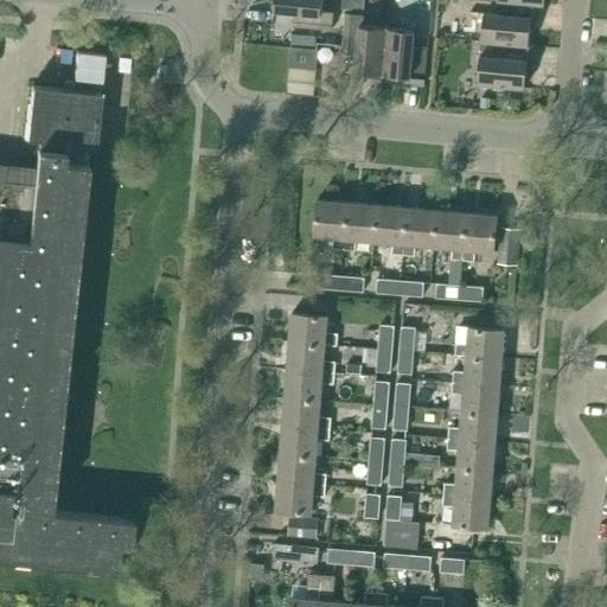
[(293,26),(332,30),(334,11),(321,11),(323,0),(275,0),(275,10),(294,11),(293,26)]
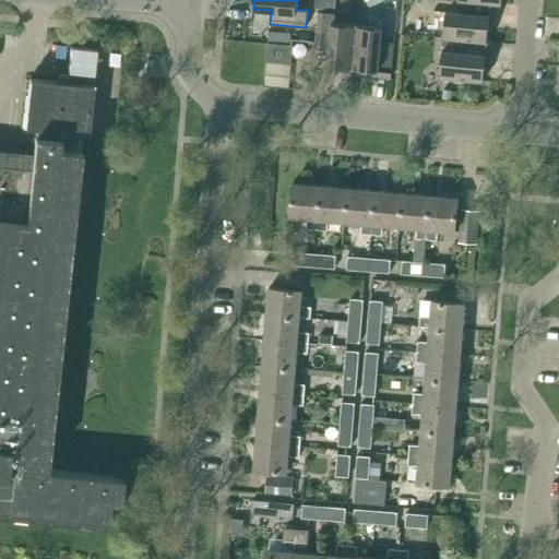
[(316,0),(316,8),(335,9),(336,0),(316,0)]
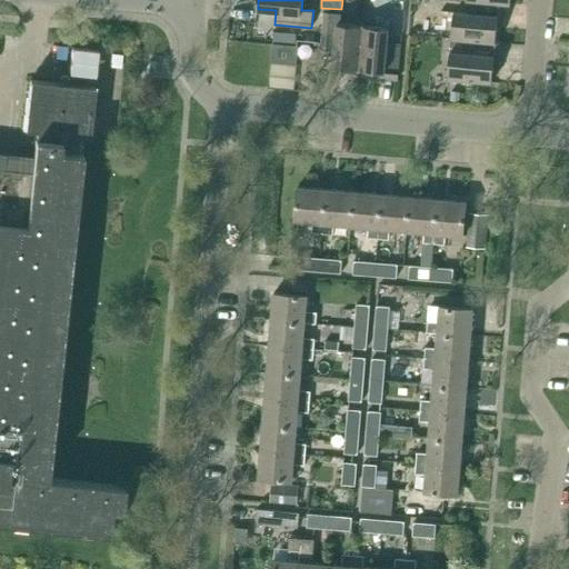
[(507,2),(481,0),(469,0),(469,12),(455,11),(451,38),(496,42),(496,41),(498,21),(505,22),(507,3),(507,2)]
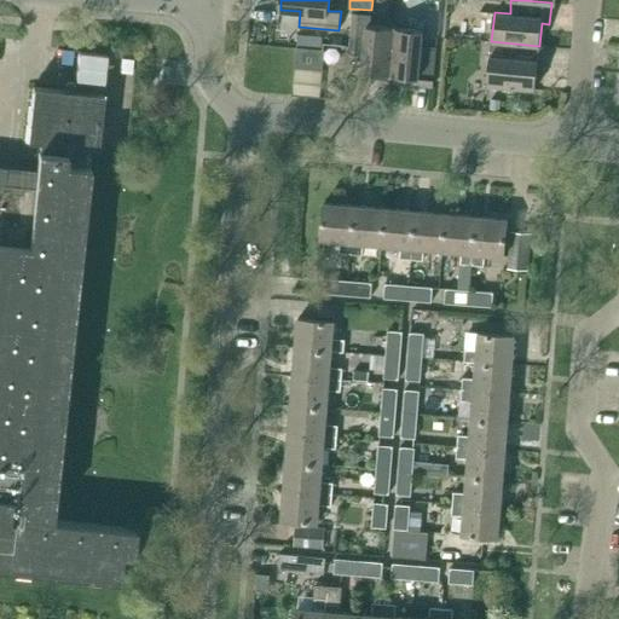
[(363,73),(391,75),(395,28),(370,25),(371,15),(353,12),(350,52),(364,55),(363,73)]
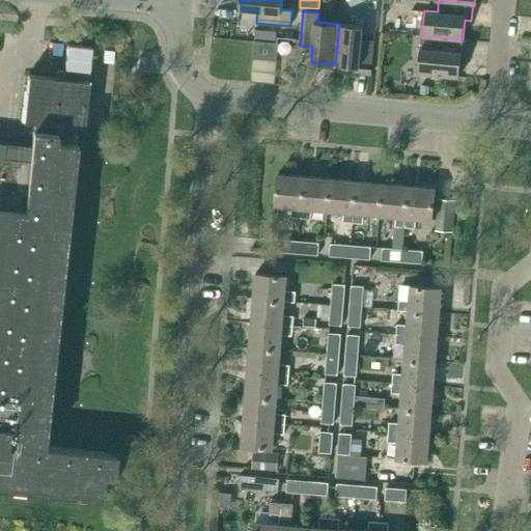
[(362,39),(363,26),(339,24),(335,64),(354,66),(353,73),(371,75),(374,40),(362,39)]
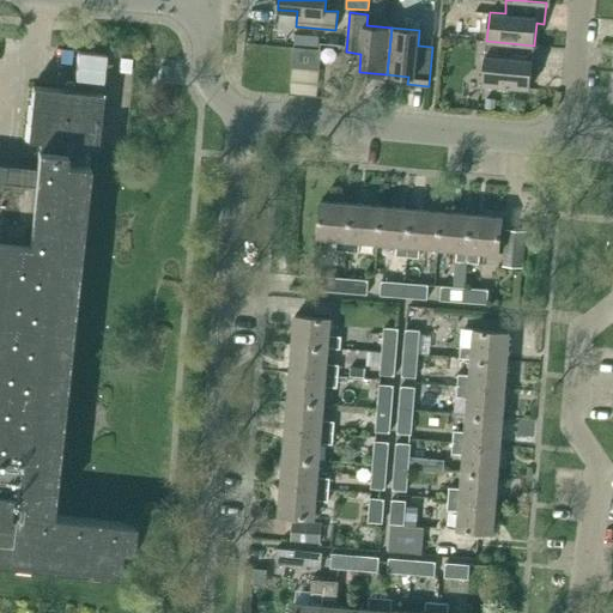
[(534,44),(534,46),(486,41),(486,55),(483,84),(530,87),(532,66),(539,66),(541,46),(534,44)]
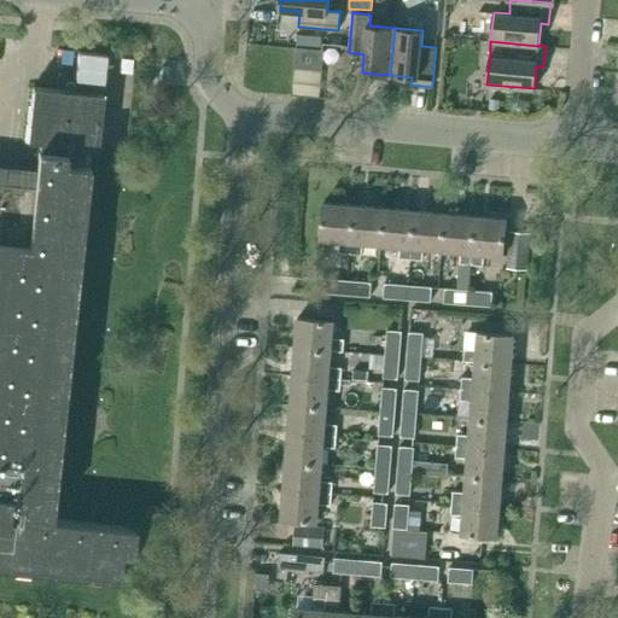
[(325,50),(297,47),(295,66),(322,69),(325,50)]
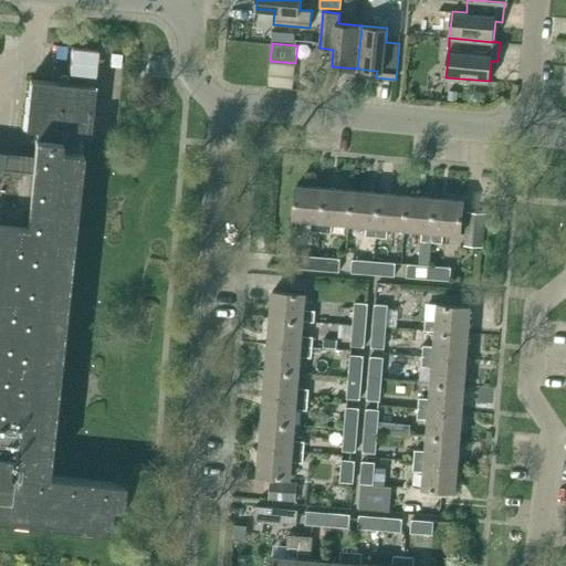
[(72,46),(69,73),(95,76),(97,50),(72,46)]
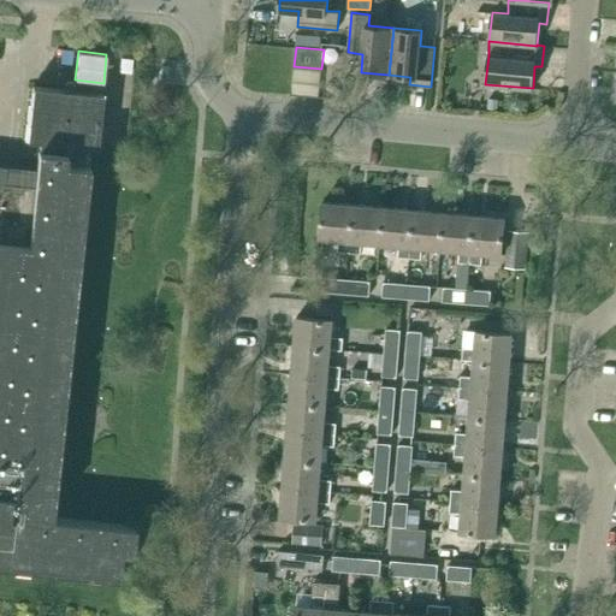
[(0,564),(119,578),(122,554),(132,555),(136,526),(53,516),(90,165),(65,163),(66,152),(78,153),(80,144),(92,147),(98,147),(98,146),(102,94),(34,86),(28,140),(40,141),(36,170),(0,166),(0,564)]
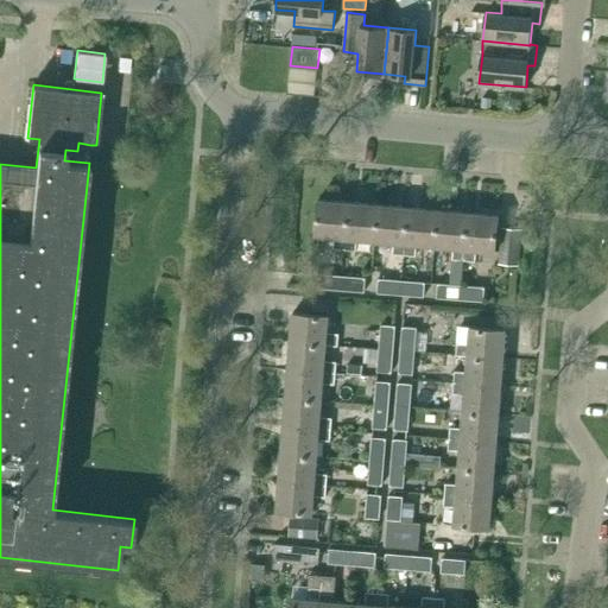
[(492,108),(493,99),(482,97),(481,107),(492,108)]
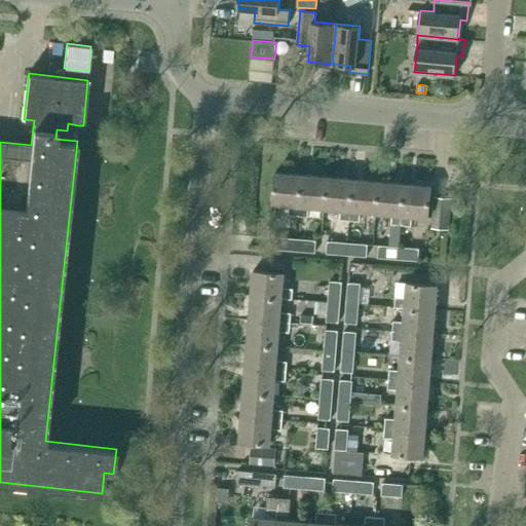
[(299,216),(300,207),(302,175),(276,173),(273,204),(290,205),(289,215),(299,216)]
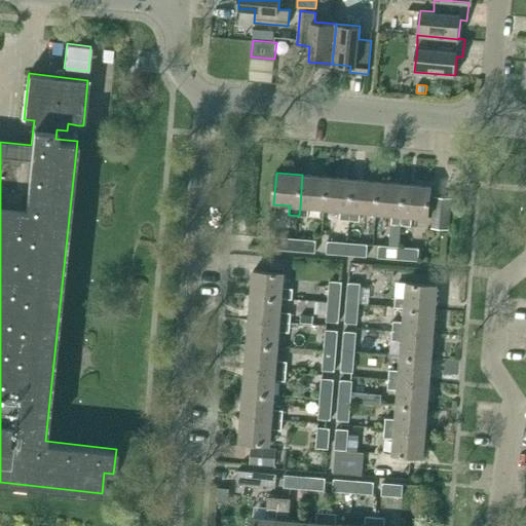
[(329,177),(302,175),(300,207),(299,216),(308,217),(309,208),(326,209),(329,177)]
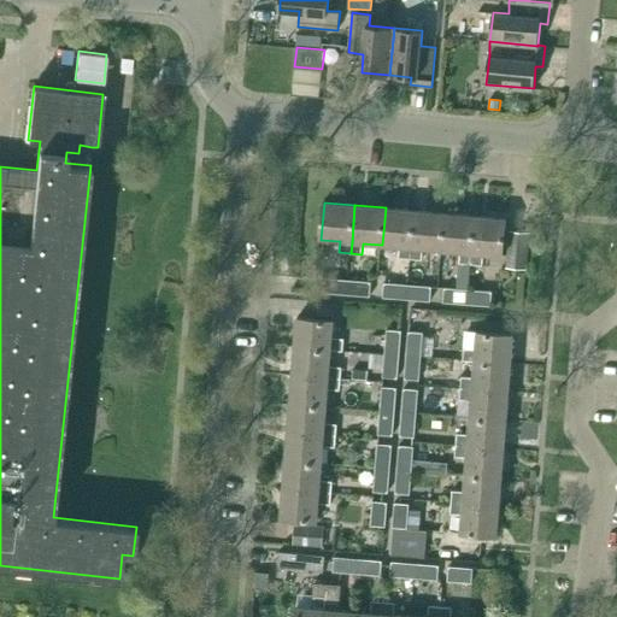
[(411,259),(412,247),(415,211),(386,207),(382,245),(400,247),(399,258),(411,259)]
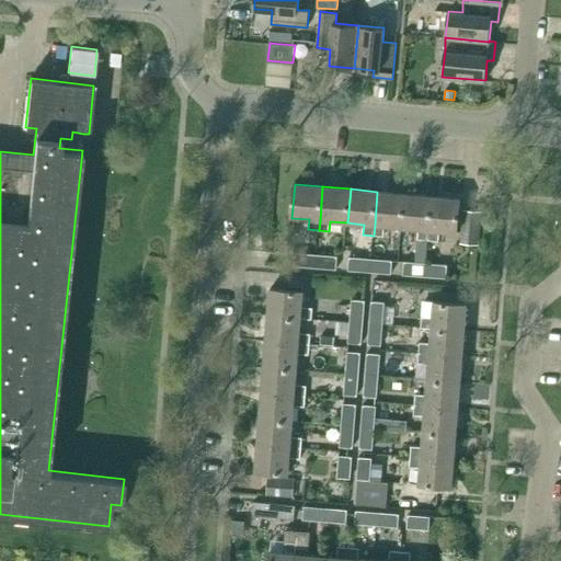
[(404,194),(377,192),(375,225),(374,236),(384,236),(385,226),(401,228),(404,194)]
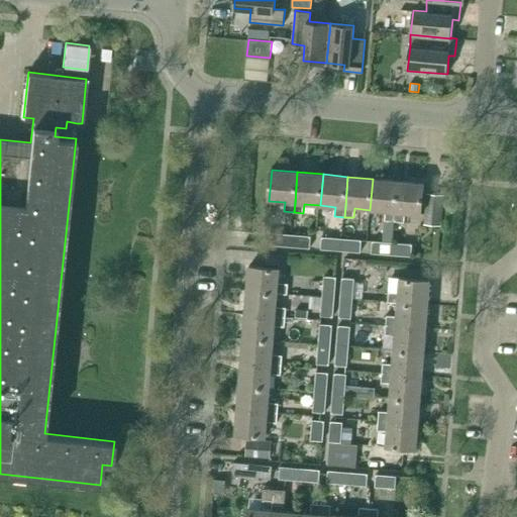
[(395,221),(396,212),(398,181),(373,179),(370,210),(386,211),(385,221),(395,221)]
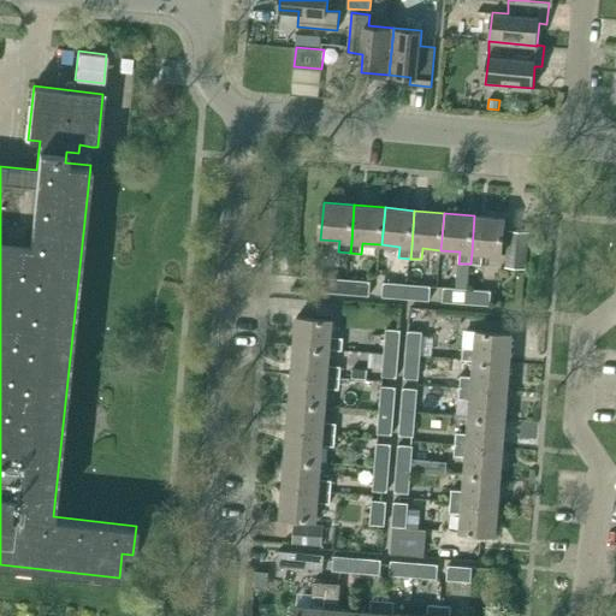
[(505,218),(474,215),(472,253),(471,264),(481,265),(483,254),(502,255),(505,218)]
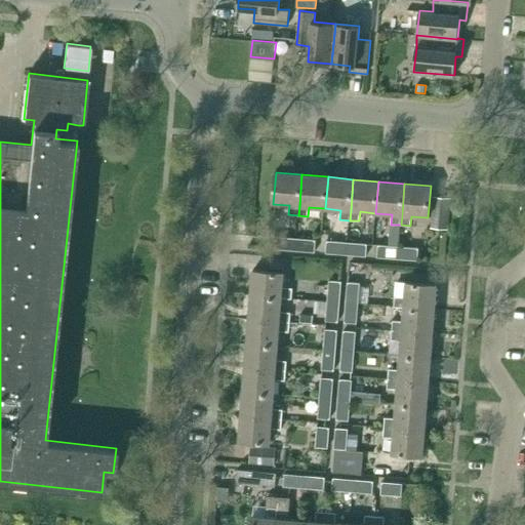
[(434,197),(431,228),(448,229),(450,198),(434,197)]
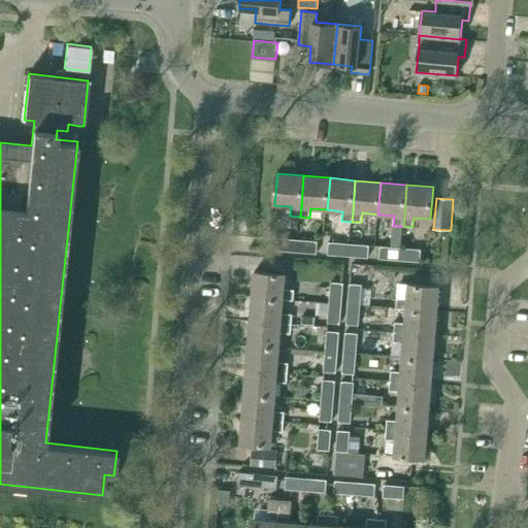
[(271,237),(270,250),(297,252),(298,239),(271,237)]
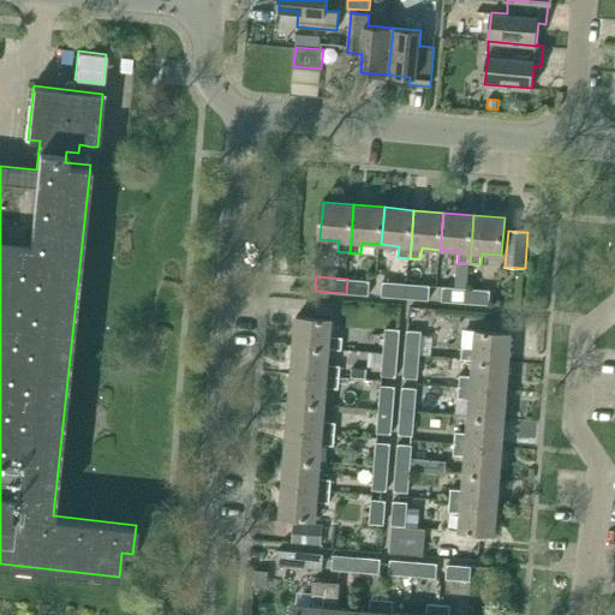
[(370,280),(347,279),(346,293),(369,294),(370,280)]
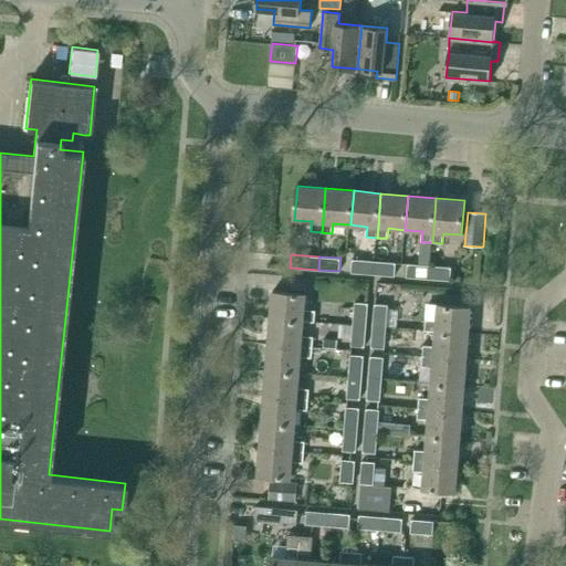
[(352,272),(374,274),(375,260),(353,259),(352,272)]
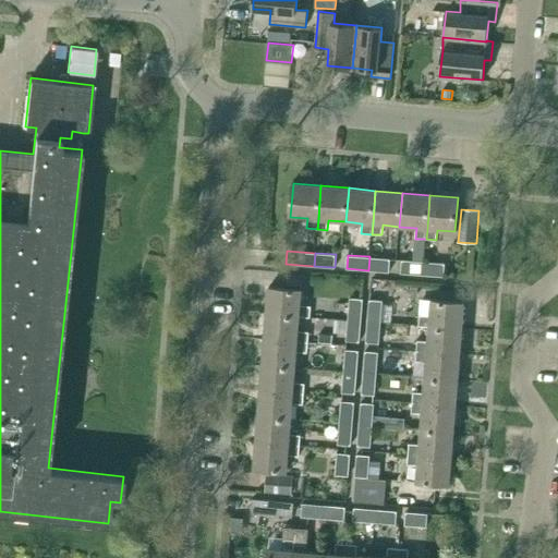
[(390,258),(370,256),(368,270),(390,271),(390,258)]
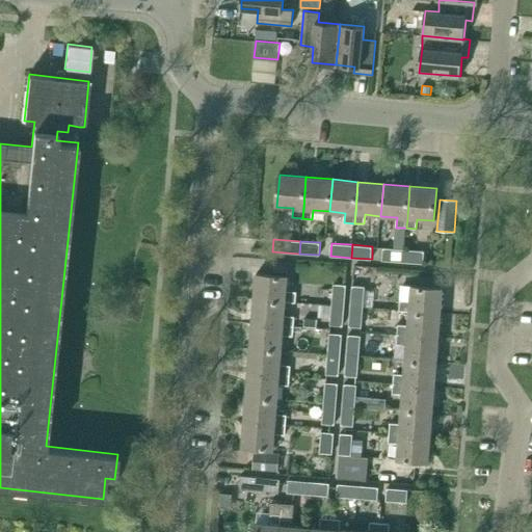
[(382,260),(403,261),(404,249),(383,247),(382,260)]
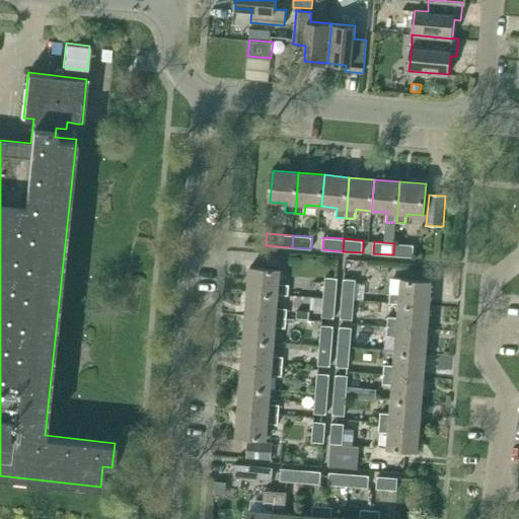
[(414,244),(394,243),(393,254),(414,256),(414,244)]
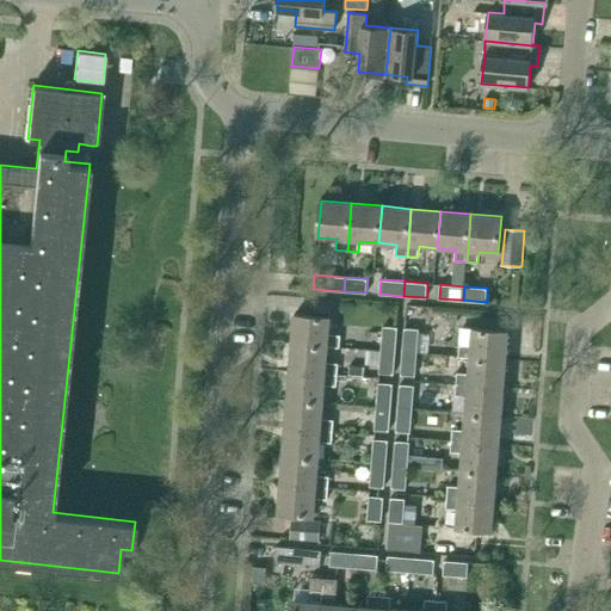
[(337,302),(312,300),(310,312),(335,314),(337,302)]
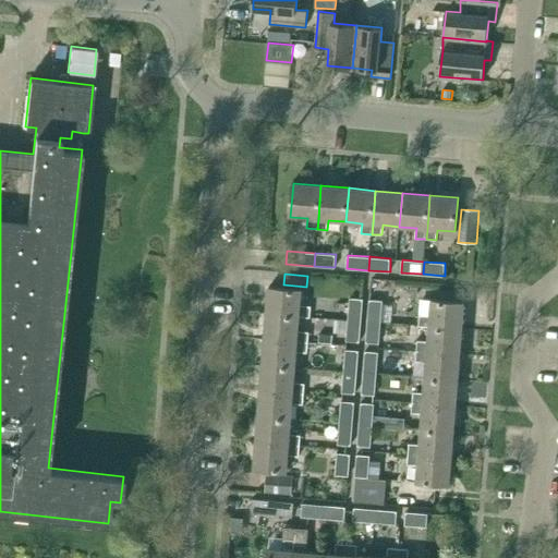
[(267,313),(299,316),(311,317),(312,306),(300,305),(301,289),(269,287),(267,313)]
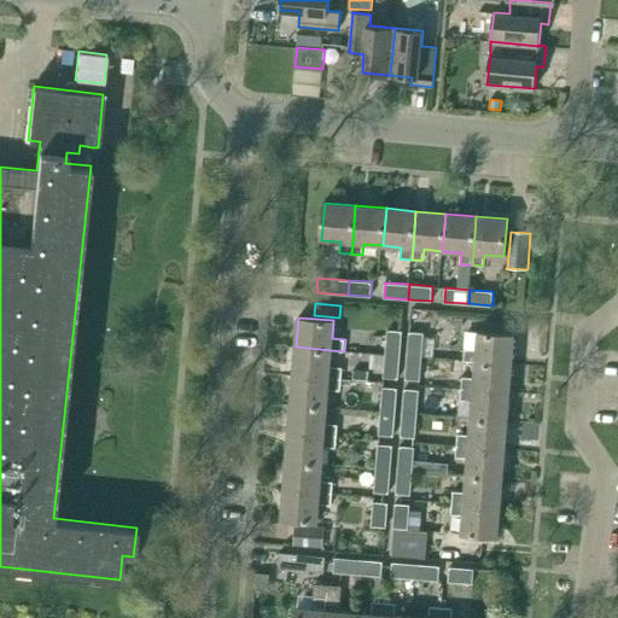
[(389,330),(386,354),(401,355),(402,331),(389,330)]
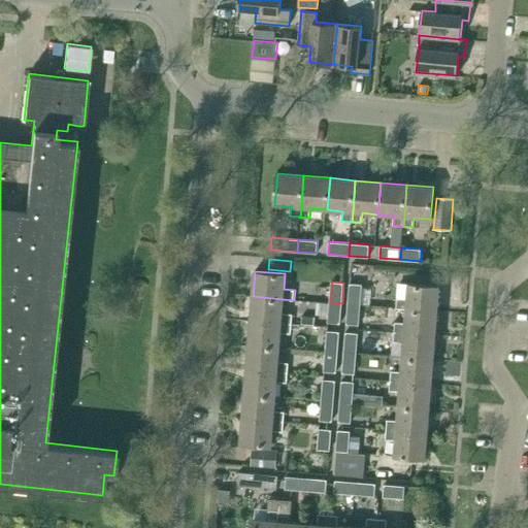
[(351,283),(349,303),(361,304),(362,284),(351,283)]
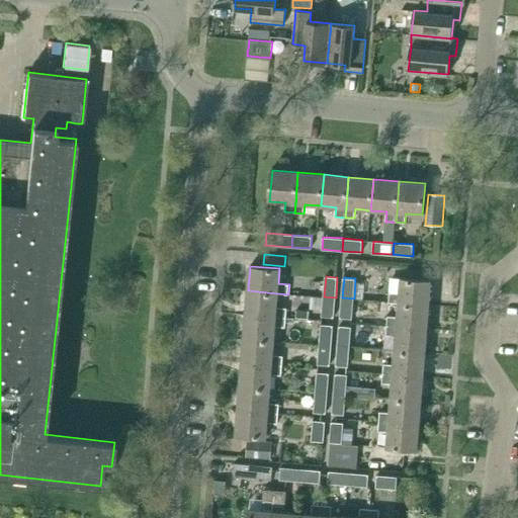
[(389,301),(399,303),(429,305),(431,280),(401,278),(400,292),(390,292),(389,301)]
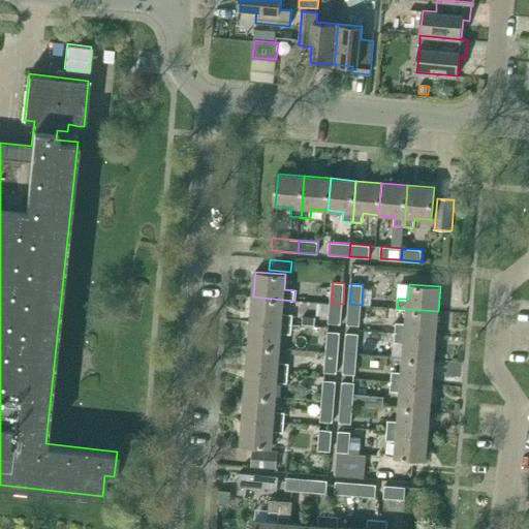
[(253,297),(251,321),(282,323),(292,324),(292,315),(283,314),(283,300),(253,297)]
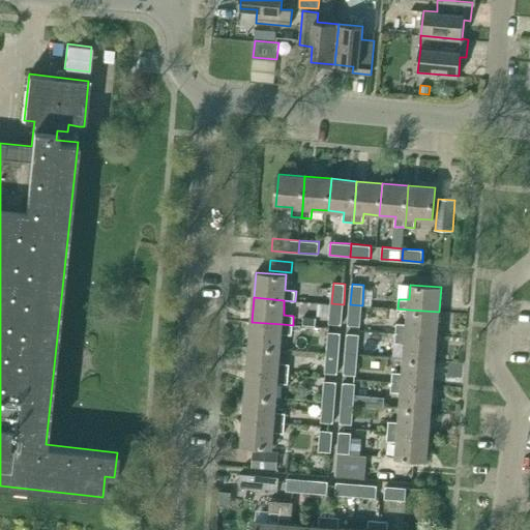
[(342,324),(344,304),(331,303),(329,323),(342,324)]
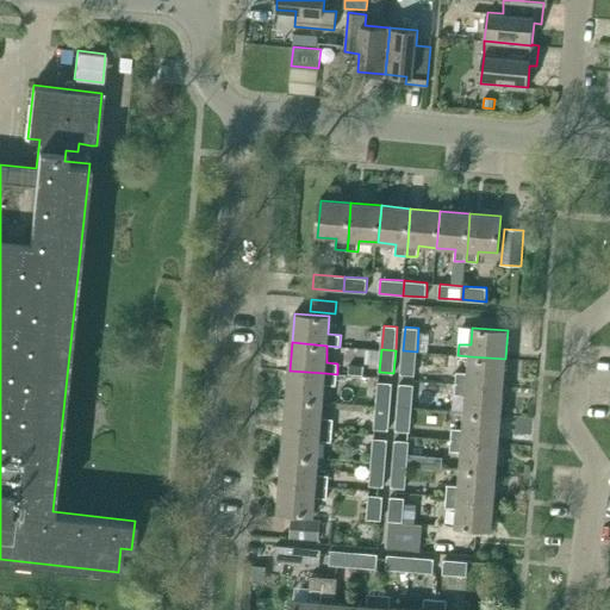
[(403,350),(400,373),(415,374),(417,352),(403,350)]
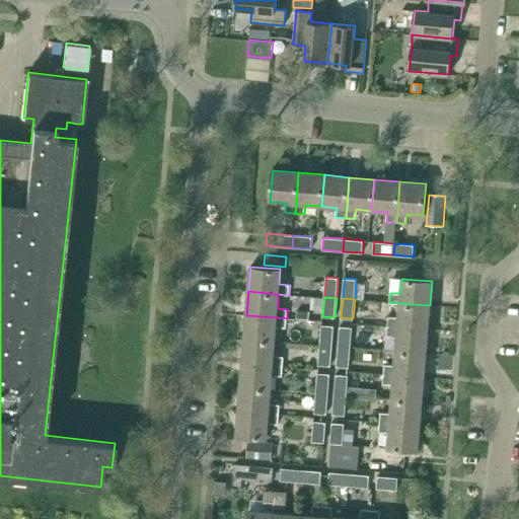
[(428,329),(430,305),(399,303),(398,317),(388,317),(387,326),(428,329)]
